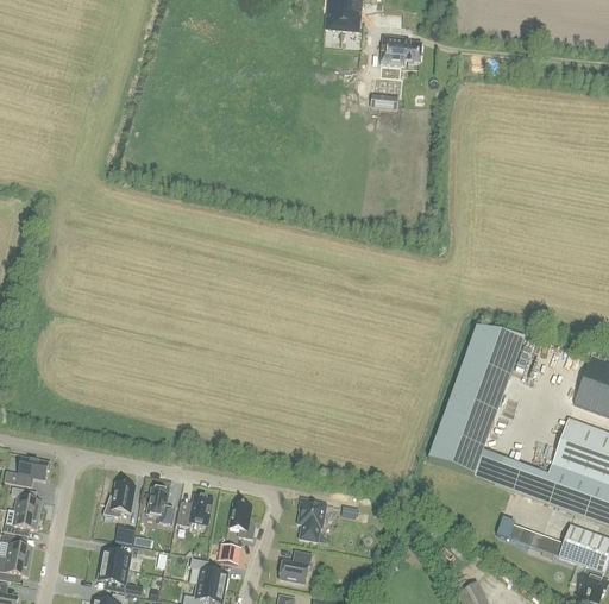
[(359,30),(362,0),(327,0),(325,27),(359,30)]
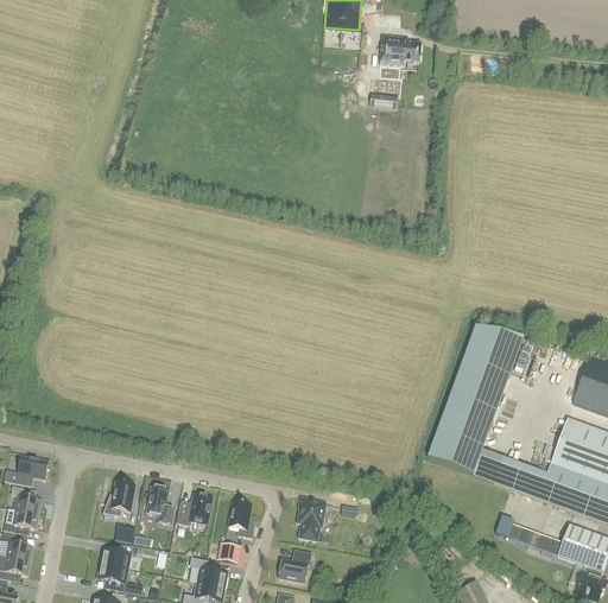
[(406,40),(406,37),(382,35),(380,62),(404,64),(404,59),(419,61),(420,43),(406,40)]
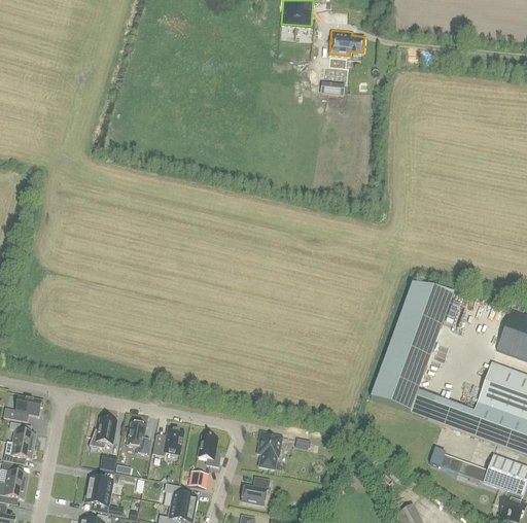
[(345,82),(322,80),(321,92),(344,93),(345,82)]
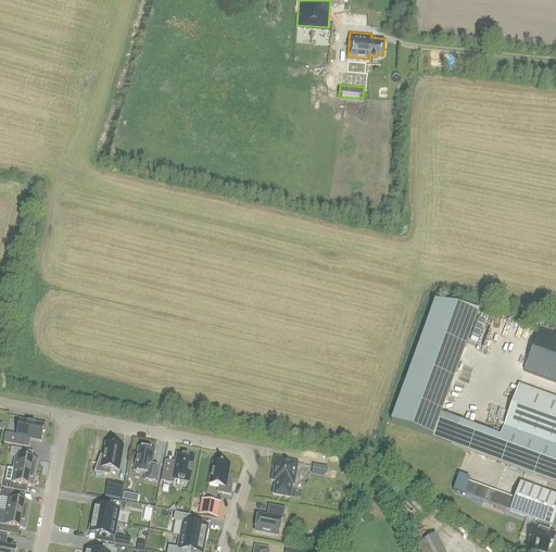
[(434,299),(390,417),(394,419),(432,434),(441,411),(478,309),(478,308),(434,299)]
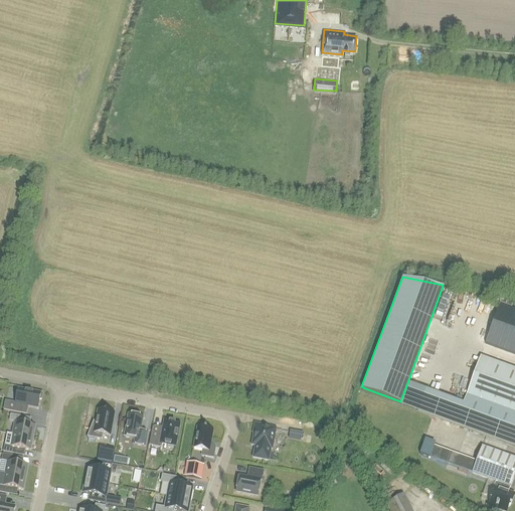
[(118,284),(116,295),(135,299),(137,287),(118,284)]
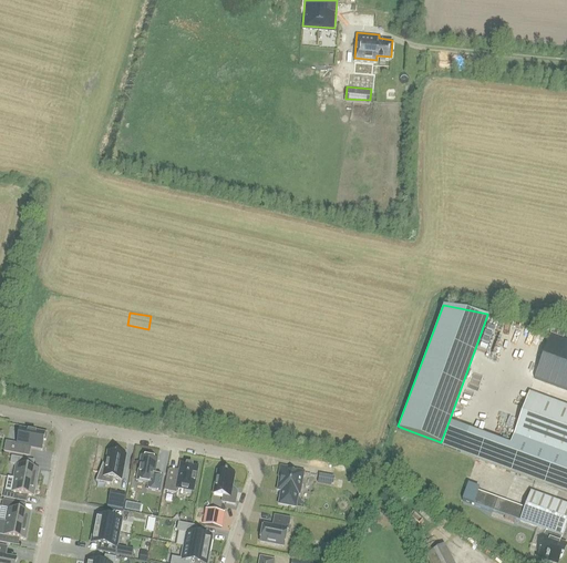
[(146,341),(148,329),(127,325),(125,338),(146,341)]
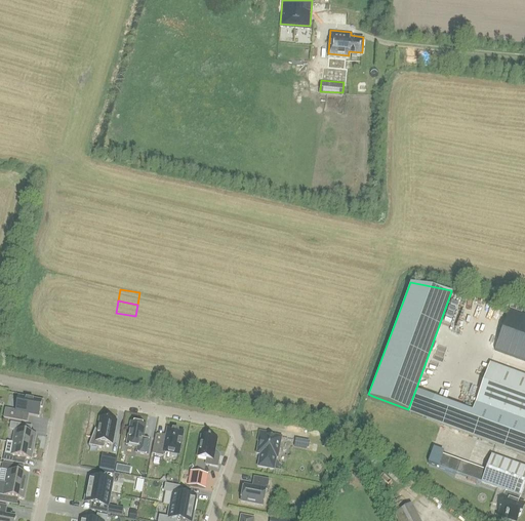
[(209,317),(229,321),(231,309),(211,306),(209,317)]
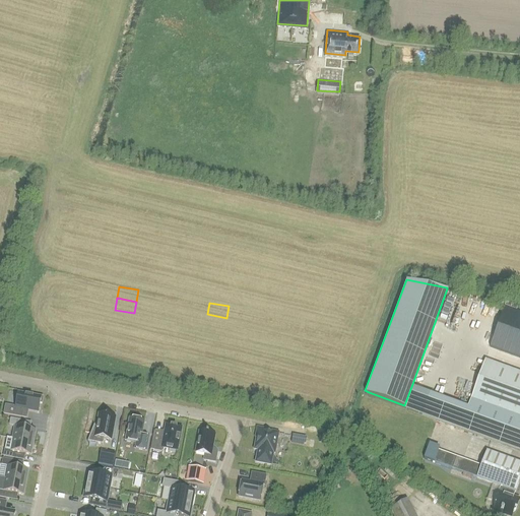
[(519,310),(504,304),(490,343),(519,353),(519,310)]
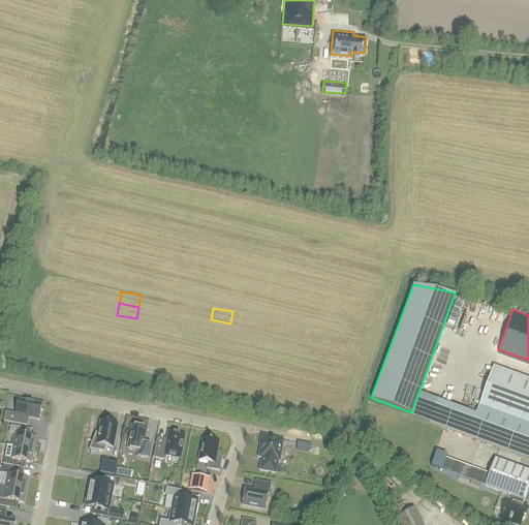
[(117,315),(115,327),(134,331),(136,318),(117,315)]
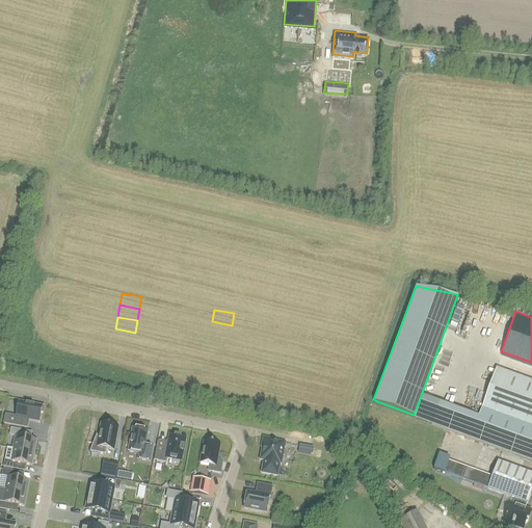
[(212,321),(210,334),(230,337),(232,325),(212,321)]
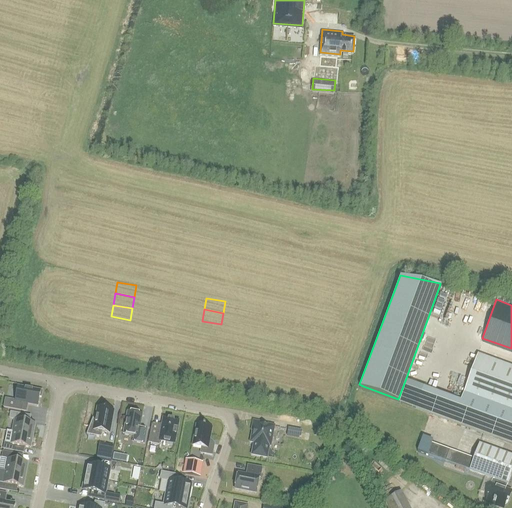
[(128,331),(130,320),(111,316),(108,328),(128,331)]
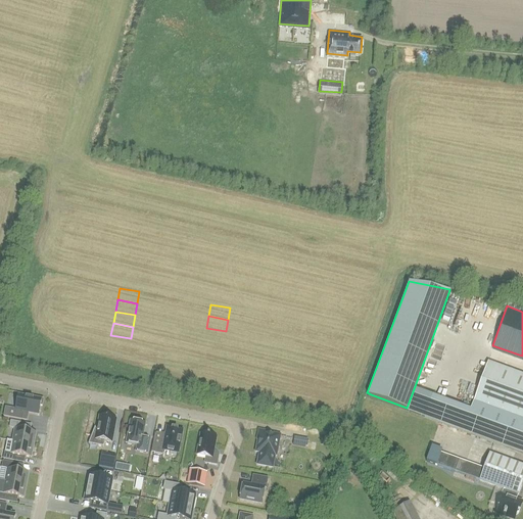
[(204,339),(224,343),(226,331),(206,328),(204,339)]
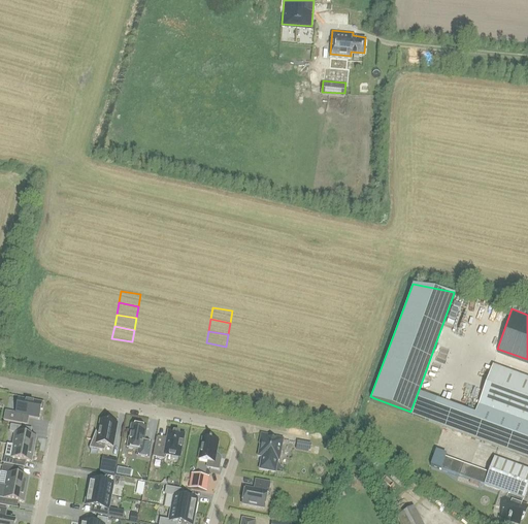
[(203,355),(224,358),(226,347),(206,342),(203,355)]
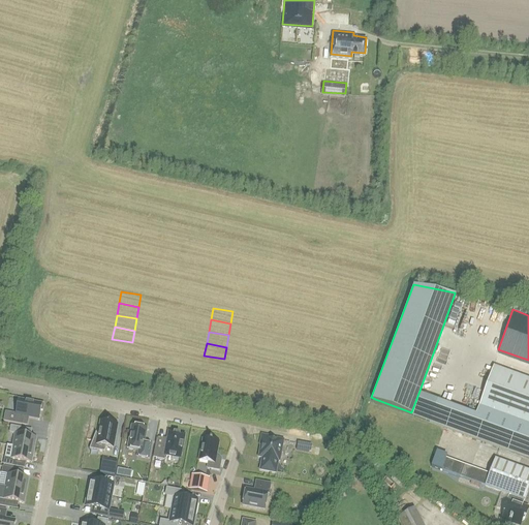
[(528,375),(493,363),(478,402),(528,421),(528,375)]
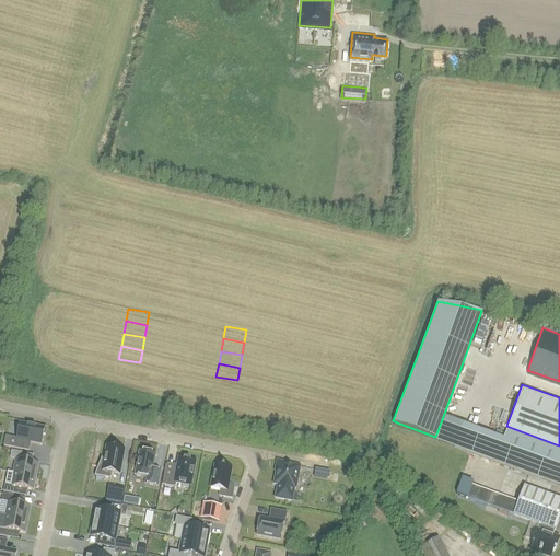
[(3,442),(24,447),(26,438),(42,440),(43,431),(45,431),(46,426),(45,425),(19,419),(16,435),(6,432),(3,442)]
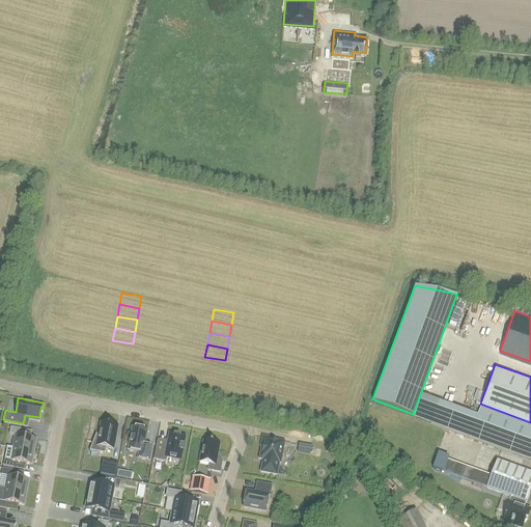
[(96,431),(89,448),(90,448),(90,447),(105,449),(106,444),(112,445),(116,422),(113,421),(114,420),(105,418),(105,420),(102,419),(100,432),(98,432),(96,432),(96,431)]
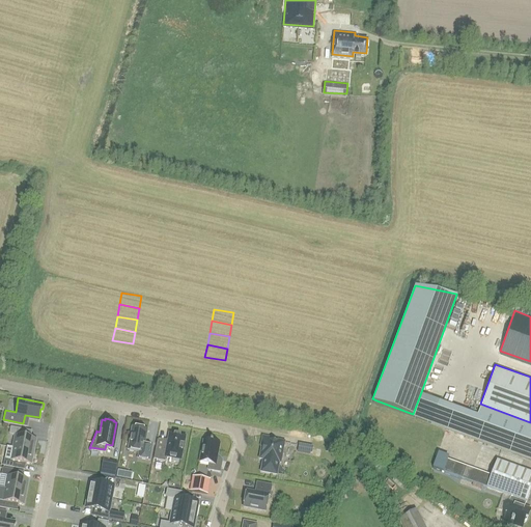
[(137,454),(149,458),(152,442),(144,441),(147,426),(132,423),(128,446),(139,448),(137,454)]
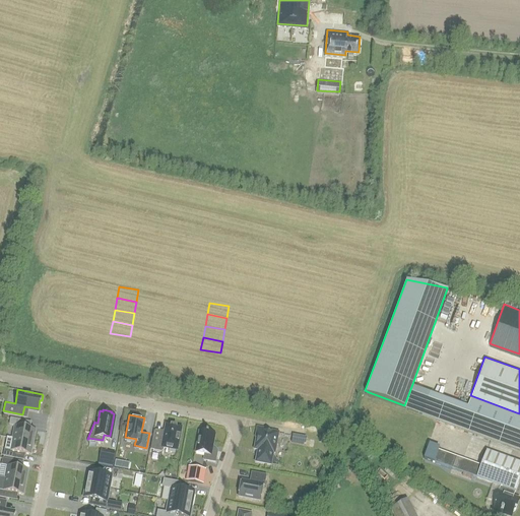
[(15,423),(12,435),(33,439),(35,426),(22,424),(23,417),(10,415),(9,422),(15,423)]
